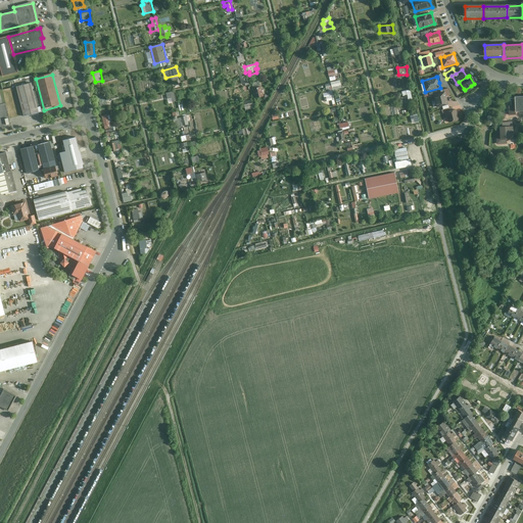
[(32,84),(16,88),(25,119),(40,113),(32,84)]
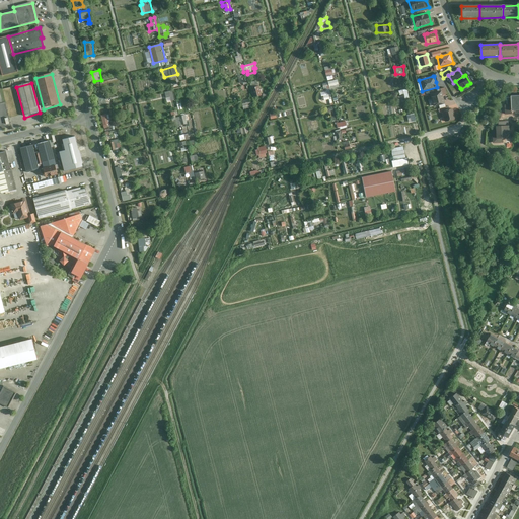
[(261,85),(252,87),(253,97),(262,95),(261,85)]
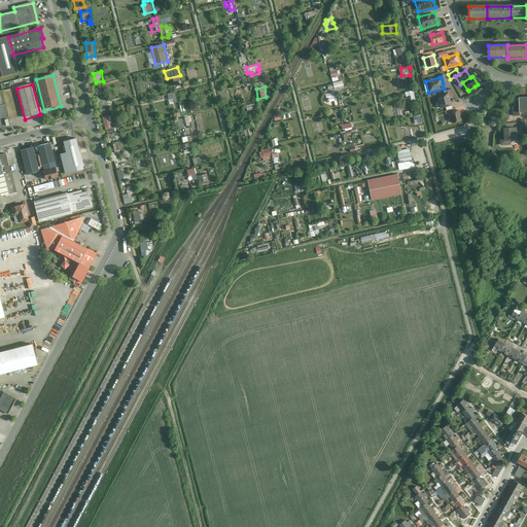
[(478,90),(475,86),(468,91),(467,90),(466,91),(468,95),(478,90)]
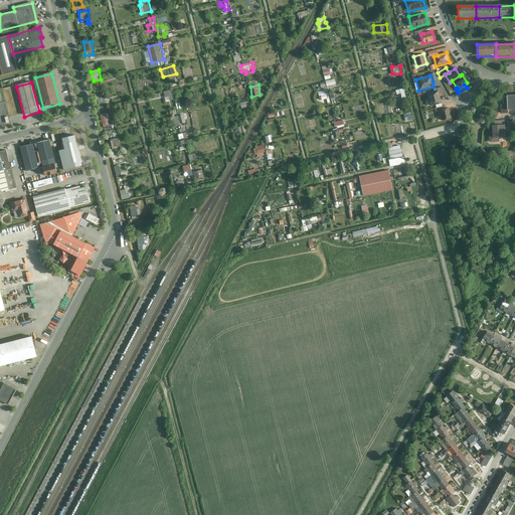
[(405,89),(397,89),(398,99),(406,98),(405,89)]
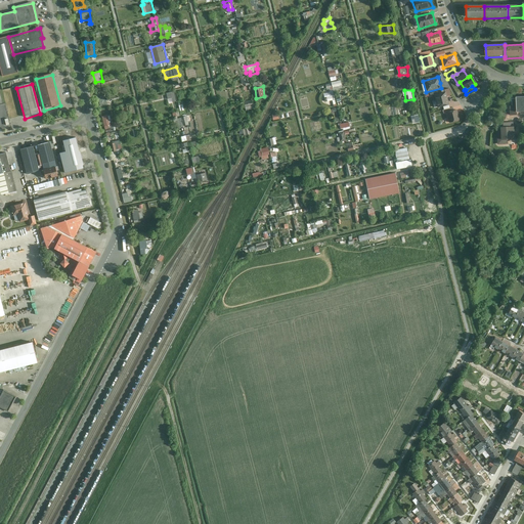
[(169,103),(177,101),(175,91),(167,93),(169,103)]
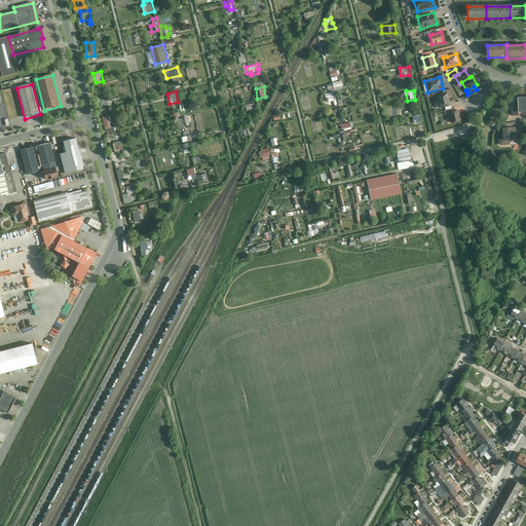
[(327,102),(335,100),(334,91),(326,94),(327,102)]
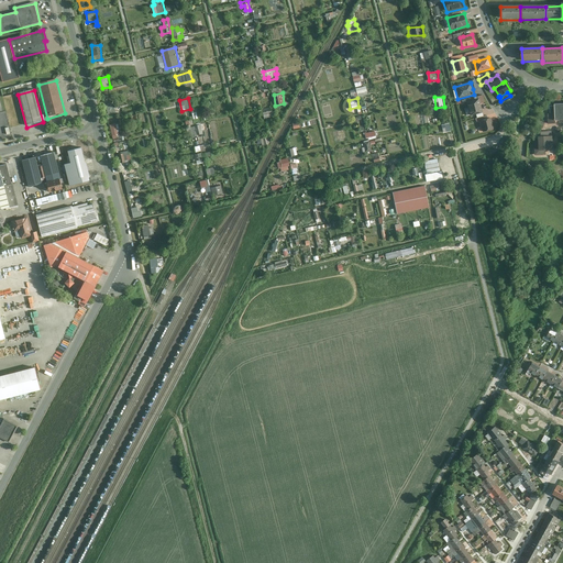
[(477,100),(466,102),(470,117),(483,113),(481,105),(478,99),(477,100)]
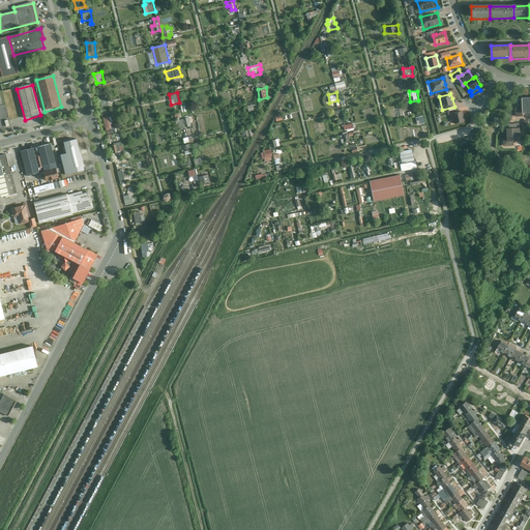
[(516,108),(516,118),(524,118),(524,114),(529,114),(529,96),(523,97),(523,100),(518,100),(518,108),(516,108)]
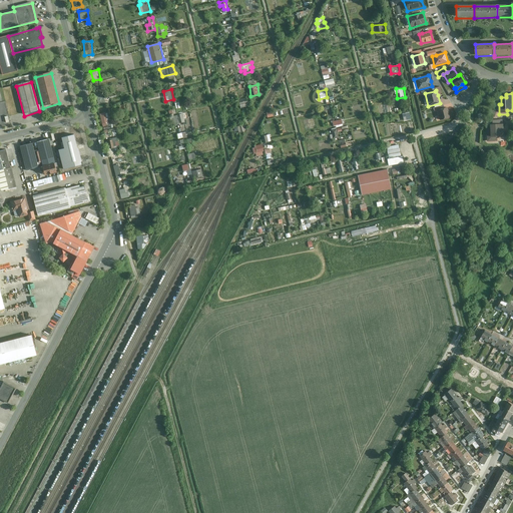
[(239,99),(240,108),(248,107),(247,97),(239,99)]
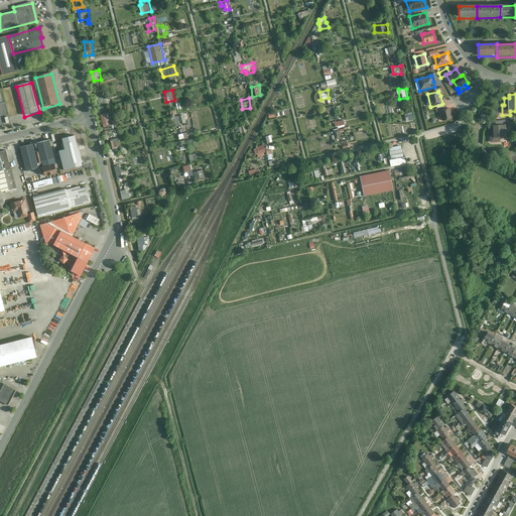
[(449,108),(439,111),(441,122),(453,119),(449,108)]
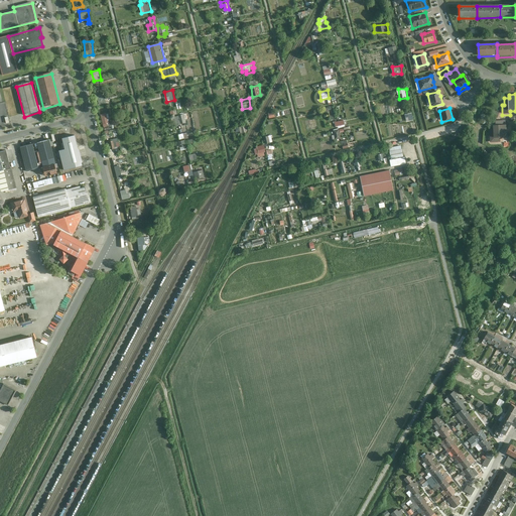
[(102,111),(103,113),(101,114),(103,124),(111,122),(108,109),(102,111)]
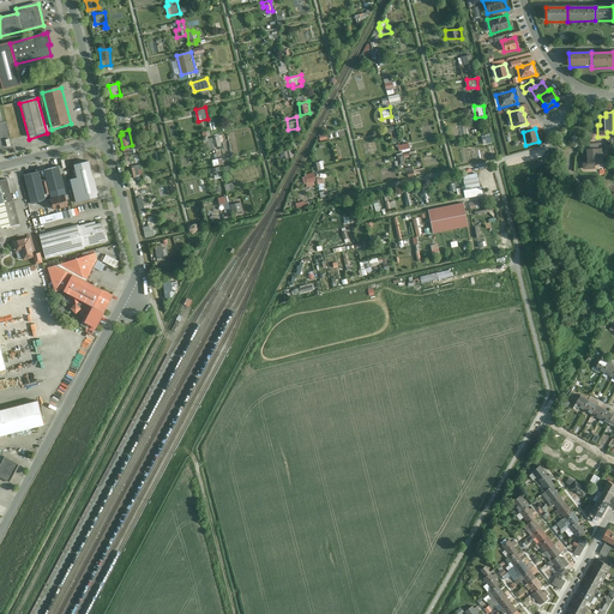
[(485,145),(493,143),(491,133),(482,136),(485,145)]
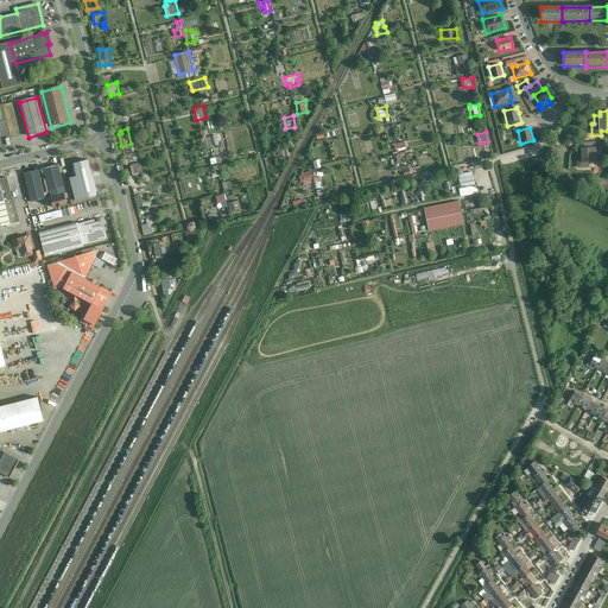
[(214,146),(221,145),(219,134),(210,135),(214,146)]
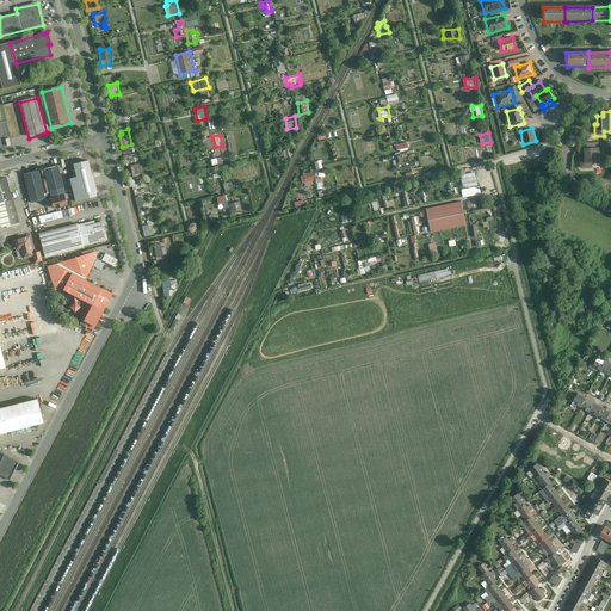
[(205,139),(208,149),(215,148),(211,137),(205,139)]
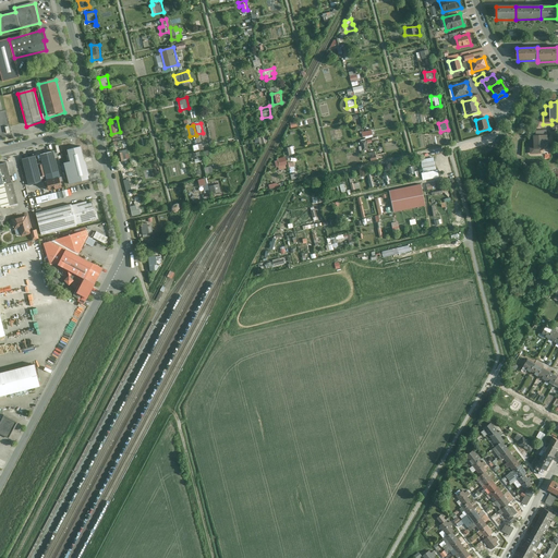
[(364,138),(374,136),(373,129),(363,131),(364,138)]
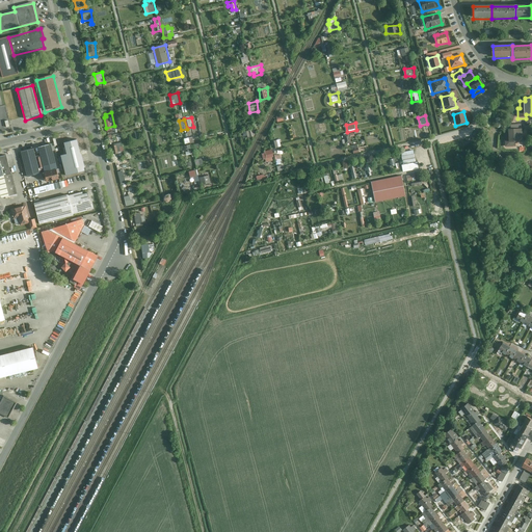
[(522,140),(522,125),(516,125),(516,124),(513,124),(513,125),(511,125),(512,129),(510,129),(510,133),(506,133),(506,145),(515,145),(515,141),(522,140)]
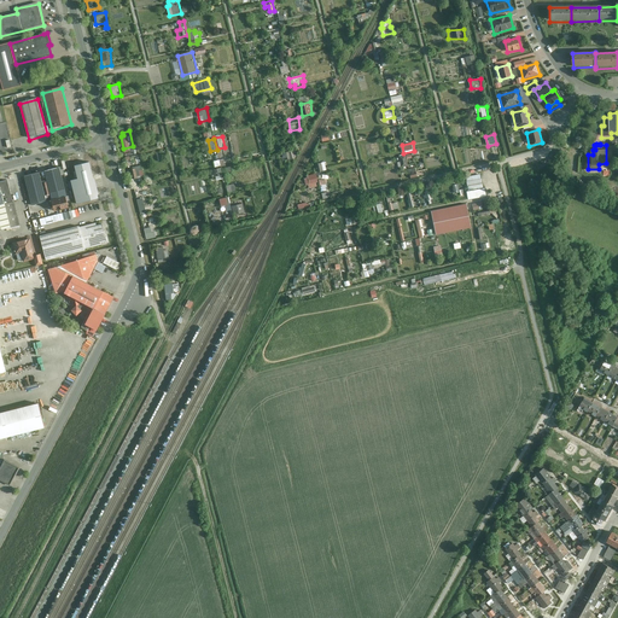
[(296,150),(283,152),(284,158),(289,157),(289,159),(297,158),(296,150)]
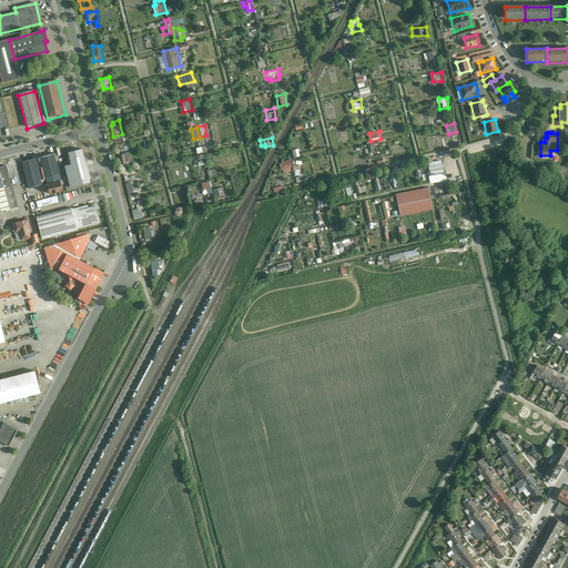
[(290,151),(293,159),(301,155),(298,148),(290,151)]
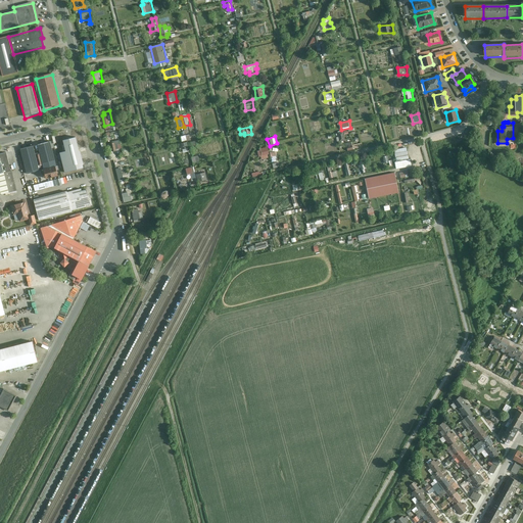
[(79,151),(76,137),(62,140),(65,151),(59,152),(64,173),(83,168),(82,165),(83,164),(80,151),(79,151)]
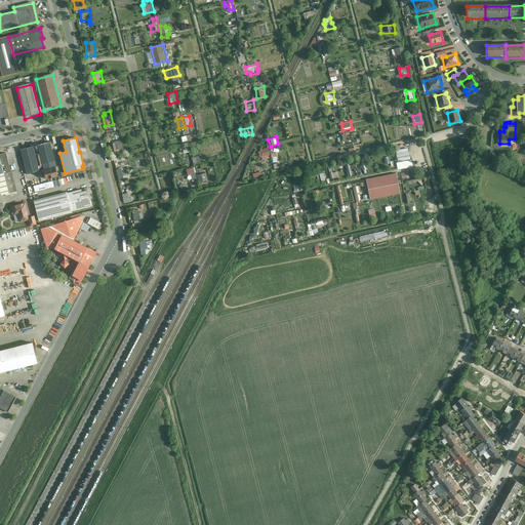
[(112,142),(113,151),(122,150),(121,140),(112,142)]
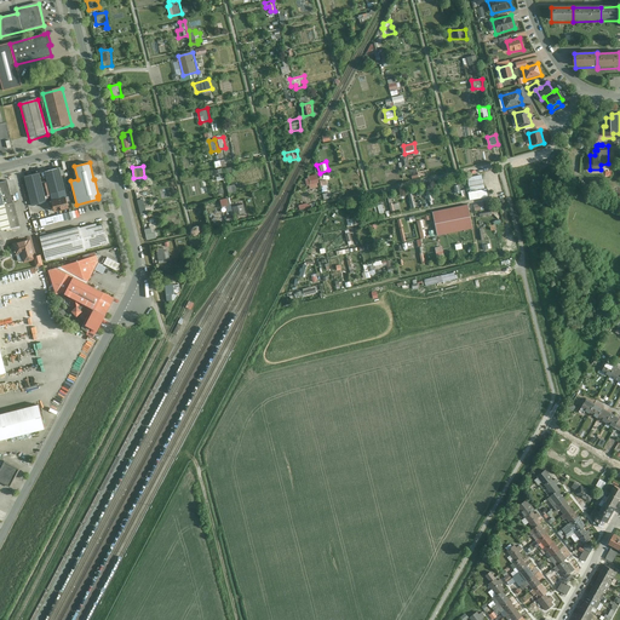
[(40,172),(26,176),(33,206),(47,202),(46,199),(51,197),(55,211),(70,207),(59,167),(45,171),(47,181),(42,182),(40,172)]
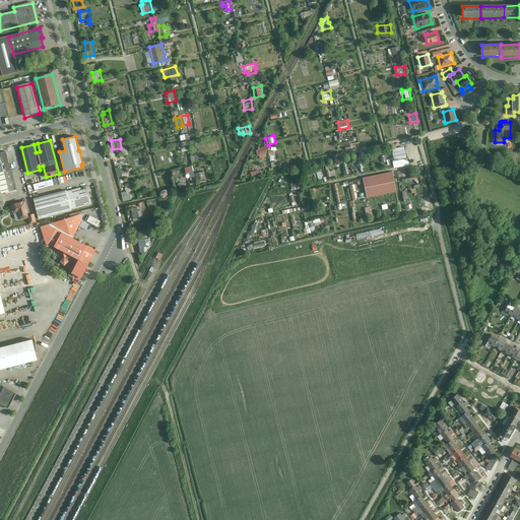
[(180,142),(182,152),(188,150),(186,141),(180,142)]
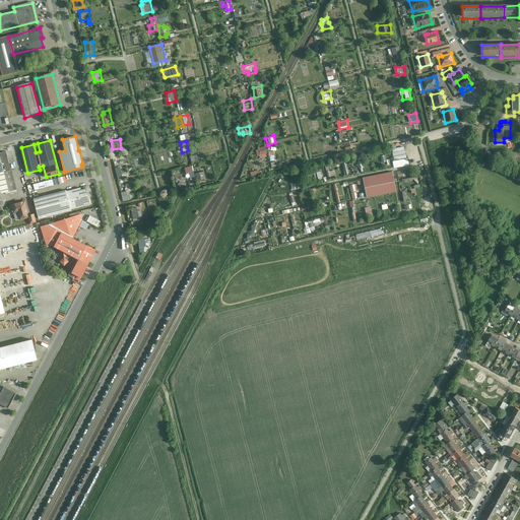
[(256,148),(258,155),(260,155),(261,158),(267,156),(265,146),(256,148)]
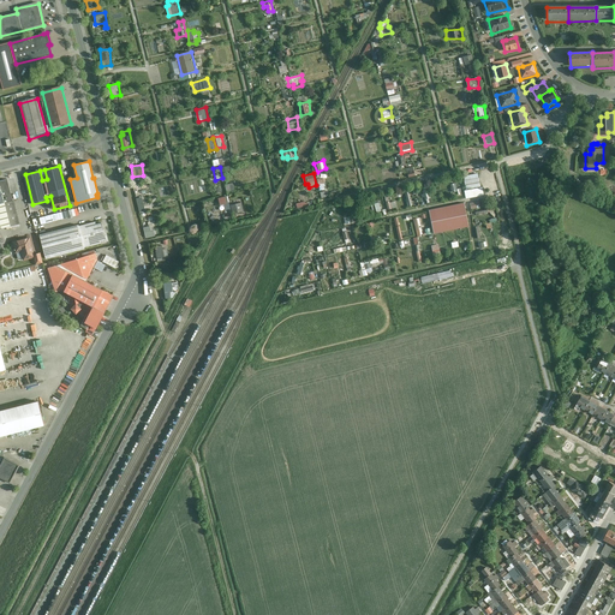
[(479,173),(464,175),(466,190),(465,190),(466,198),(485,196),(484,186),(481,187),(479,173)]
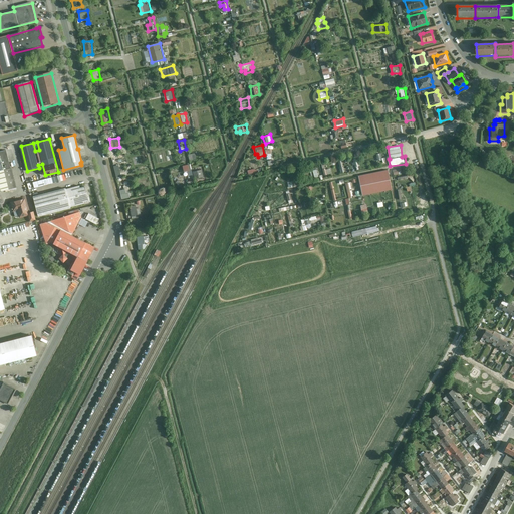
[(0,191),(17,188),(6,150),(0,151),(0,191)]
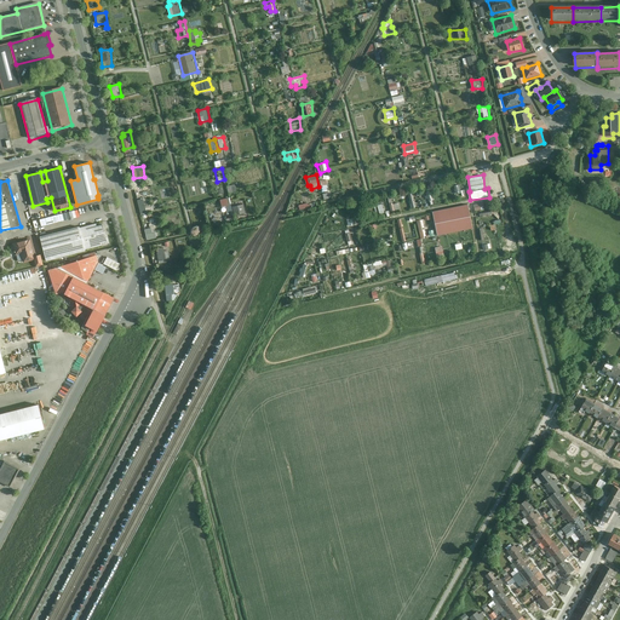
[(445,185),(447,193),(459,188),(457,181),(445,185)]
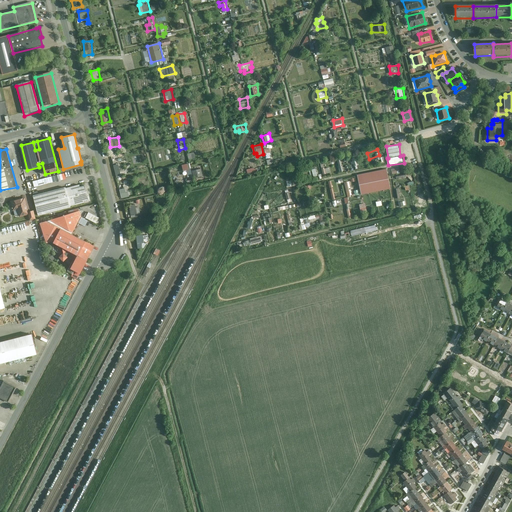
[(356,169),(363,167),(360,156),(352,158),(356,169)]
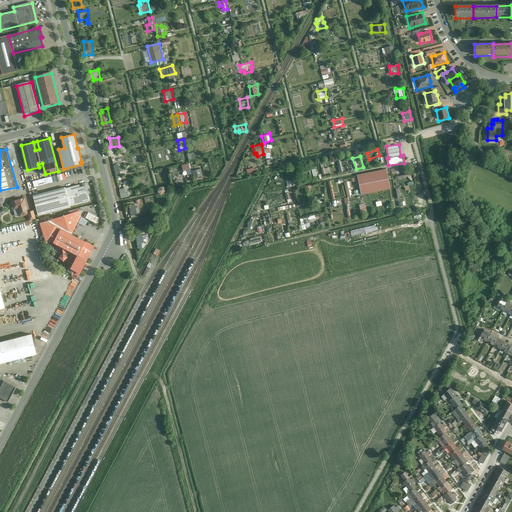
[(317,168),(309,170),(311,177),(319,175),(317,168)]
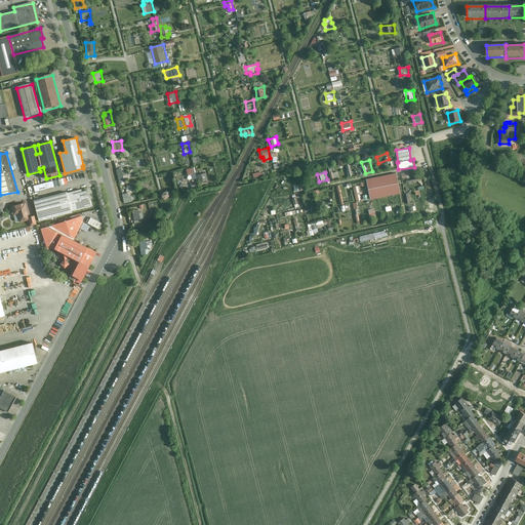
[(198,174),(199,183),(208,182),(207,173),(198,174)]
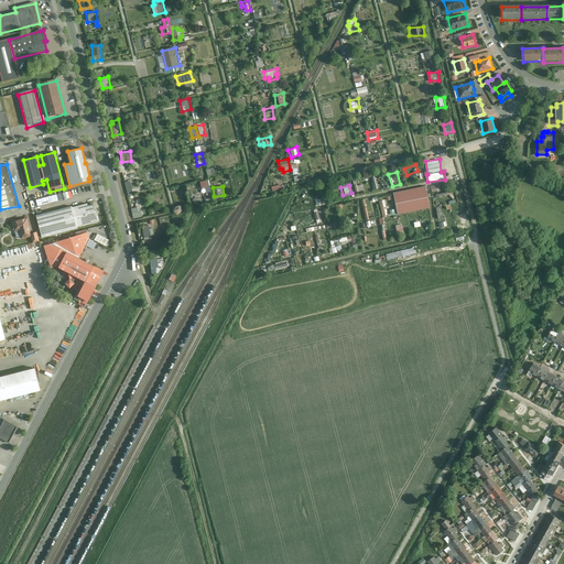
[(425,186),(394,193),(399,214),(430,207),(425,186)]
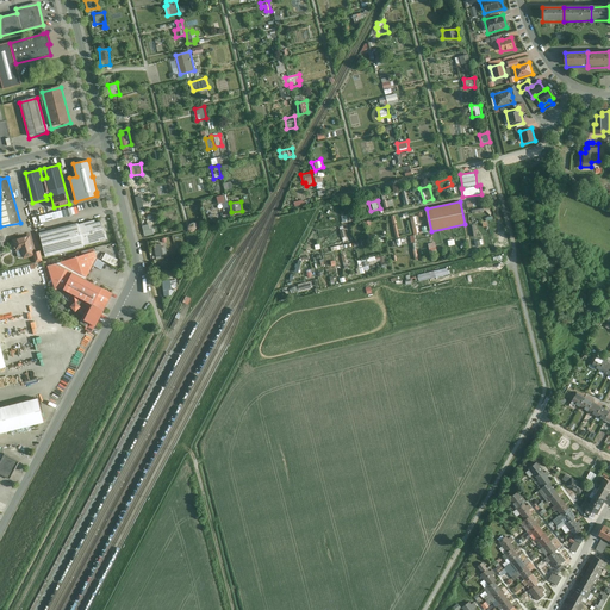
[(79,222),(39,232),(47,257),(85,247),(85,246),(100,241),(100,238),(106,237),(101,219),(95,222),(95,219),(79,223),(79,222)]
